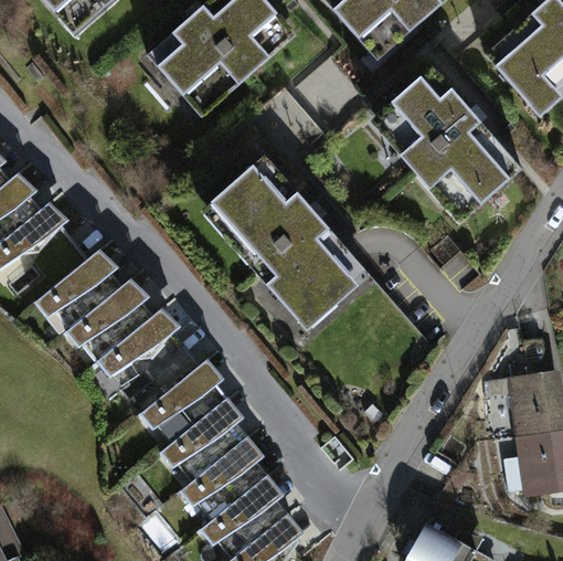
[(44,0),(75,34),(114,0),(44,0)]
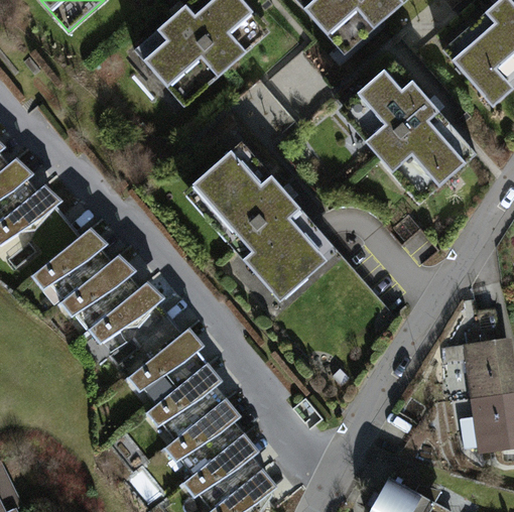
[(276,25),(252,0),(183,0),(129,51),(185,111),(276,25)]
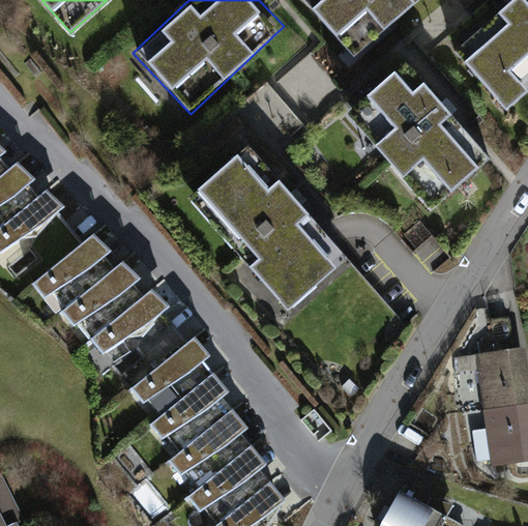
[(303,0),(357,59),(422,0),(303,0)]
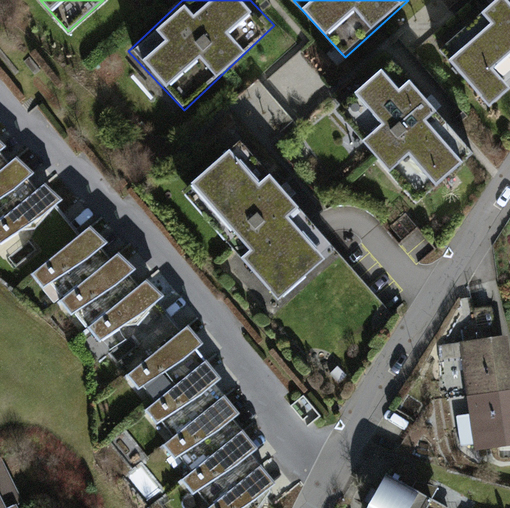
[(509,89),(509,4),(506,0),(478,0),(431,39),(489,108),(509,89)]
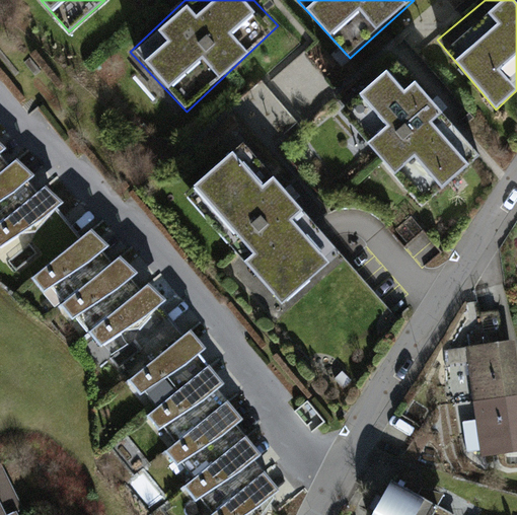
[(484,160),(396,59),(339,108),(426,210),(484,160)]
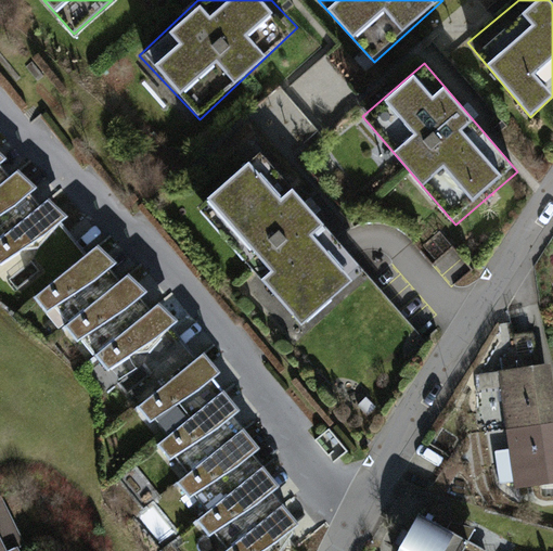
[(144,75),(132,90),(151,104),(163,89),(144,75)]
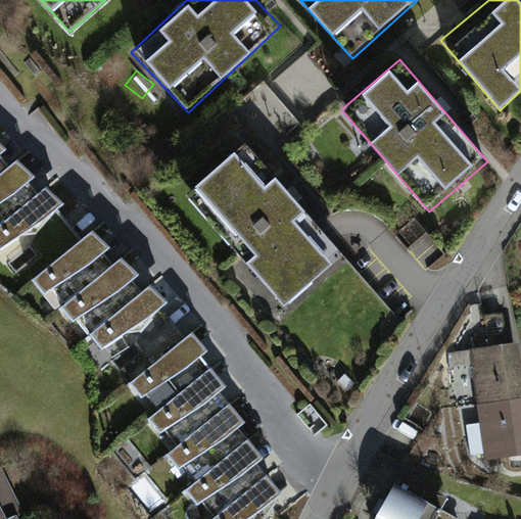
[(350,255),(247,139),(190,189),(294,305),(350,255)]
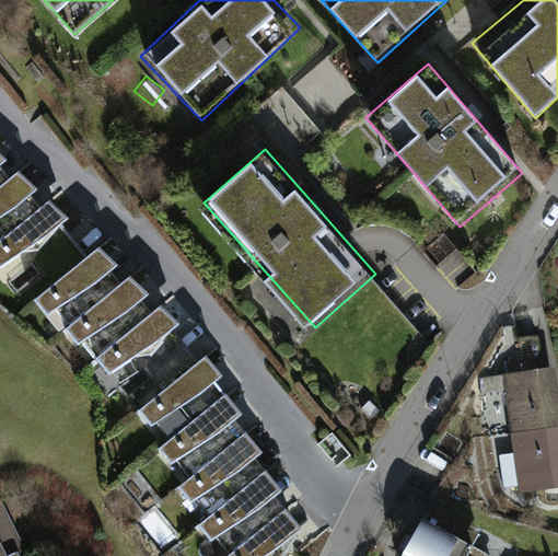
[(0,187),(12,178),(0,163),(0,187)]
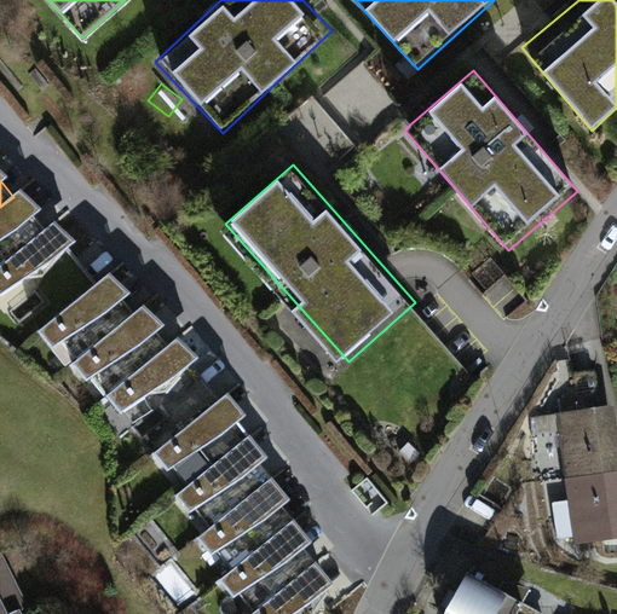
[(0,268),(50,227),(19,192),(13,197),(0,207),(0,268)]
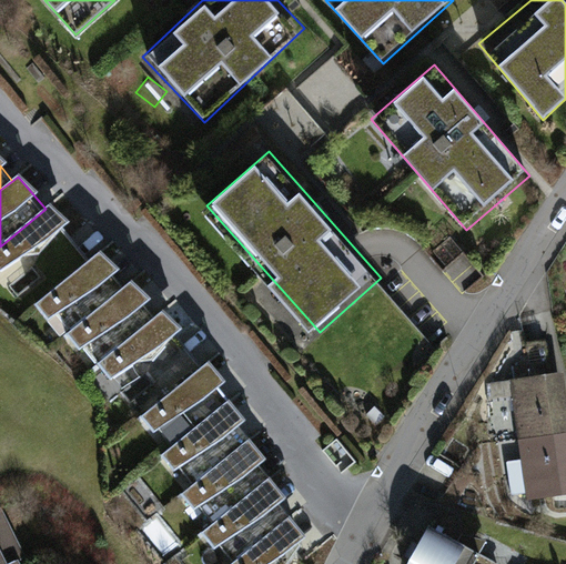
[(0,275),(29,310),(36,304),(91,258),(48,207),(46,209),(0,247),(0,275)]
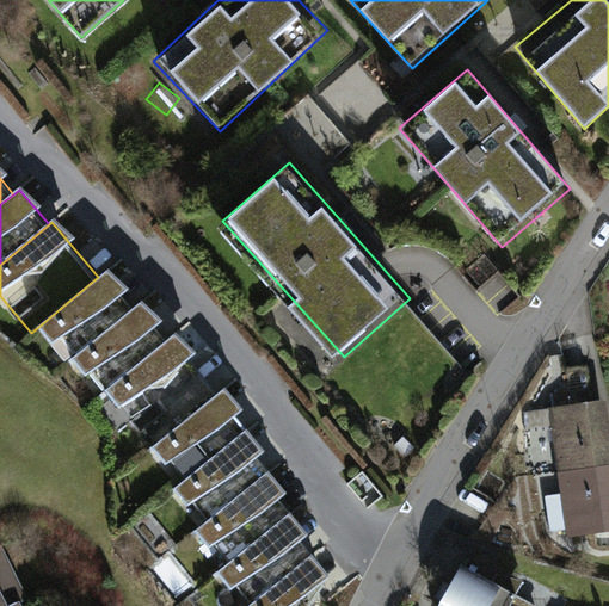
[(38,327),(68,363),(72,358),(135,305),(105,271),(98,277),(38,327)]
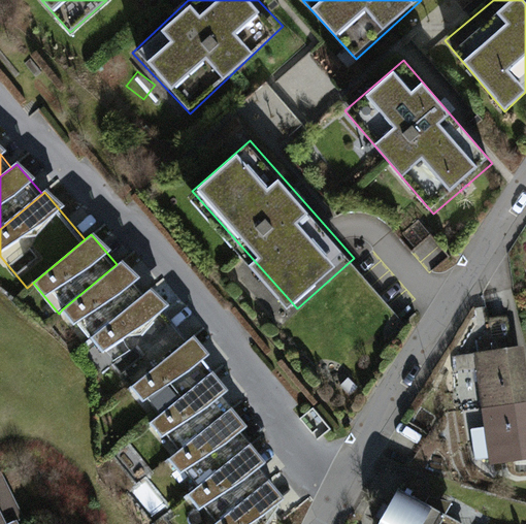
[(62,309),(88,340),(92,337),(146,291),(121,261),(117,264),(62,309)]
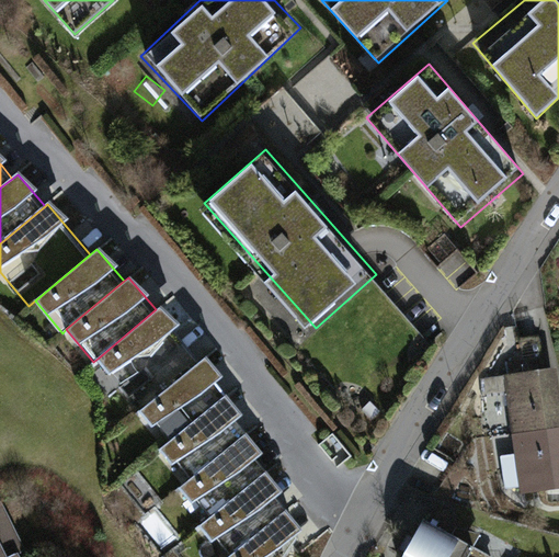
[(98,359),(140,409),(200,359),(202,356),(159,306),(156,309),(98,359)]
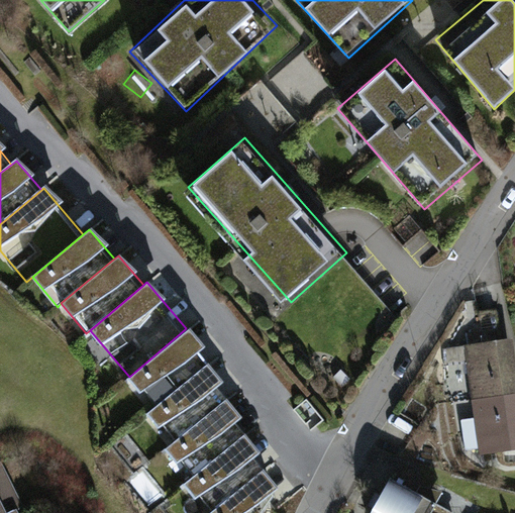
[(127,378),(151,408),(205,363),(209,360),(184,330),(129,377),(127,378)]
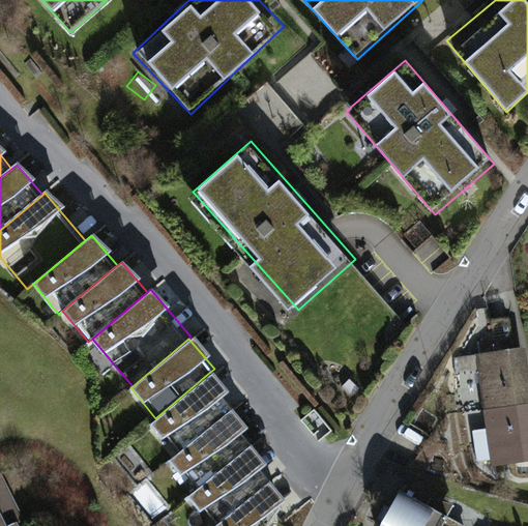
[(527,380),(524,348),(474,354),(489,467),(527,462),(527,380)]
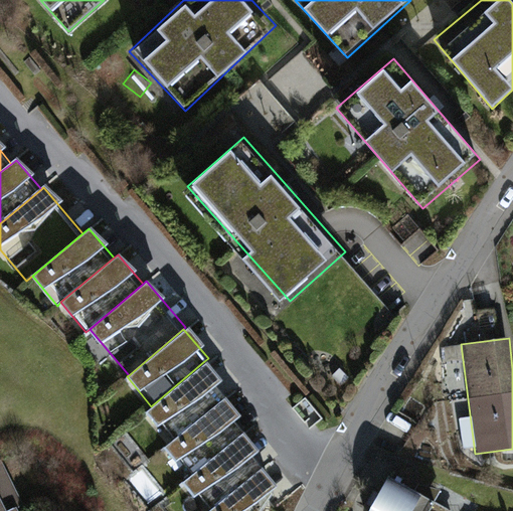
[(148,409),(173,439),(224,395),(229,391),(204,361),(151,406),(148,409)]
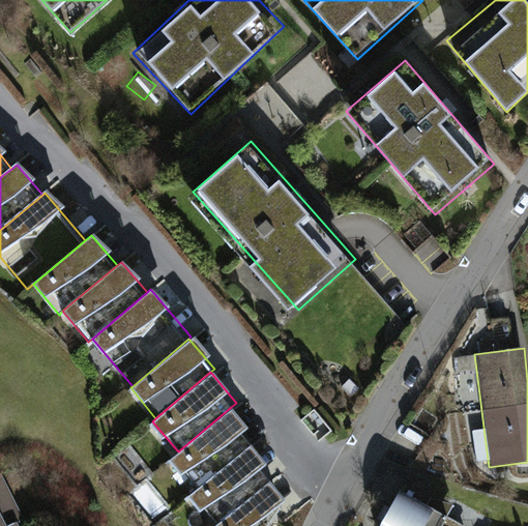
[(172,457),(198,487),(250,443),(257,437),(231,407),(178,451),(172,457)]
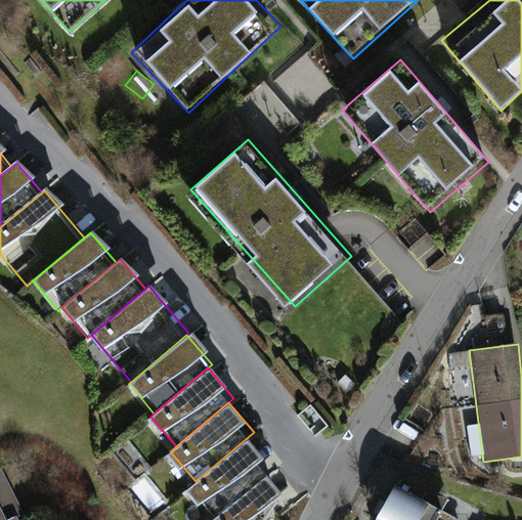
[(189,487),(215,517),(265,474),(272,468),(247,438),(196,481),(189,487)]
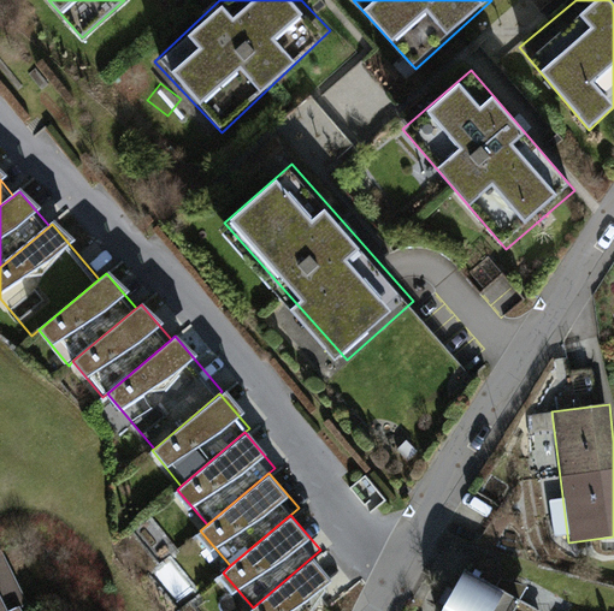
[(31,610),(0,550),(0,610),(31,610)]
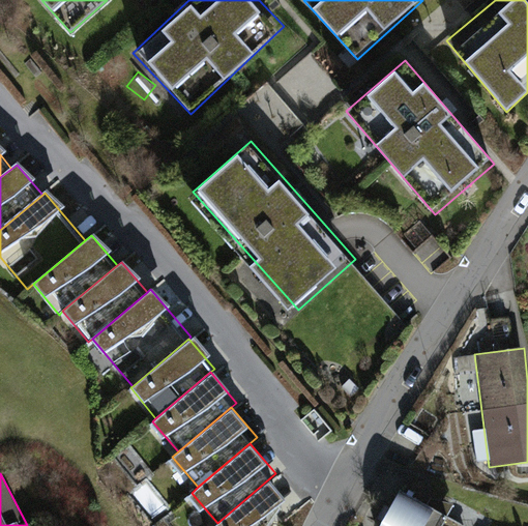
[(213,525),(263,525),(283,496),(268,479),(217,523),(213,525)]
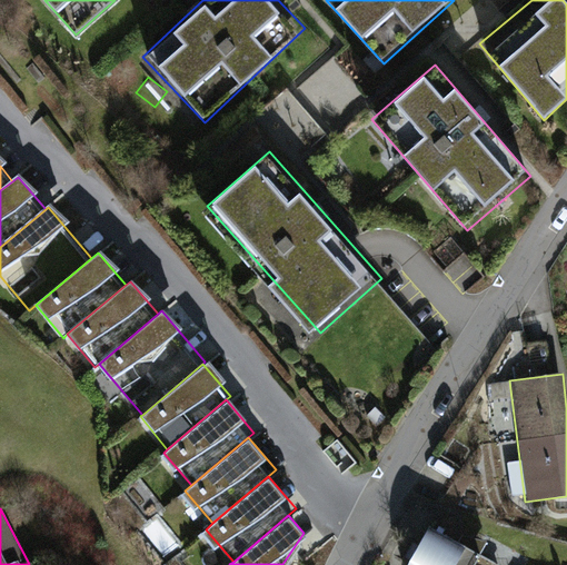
[(426,523),(401,564),(500,564),(501,564),(426,523)]
